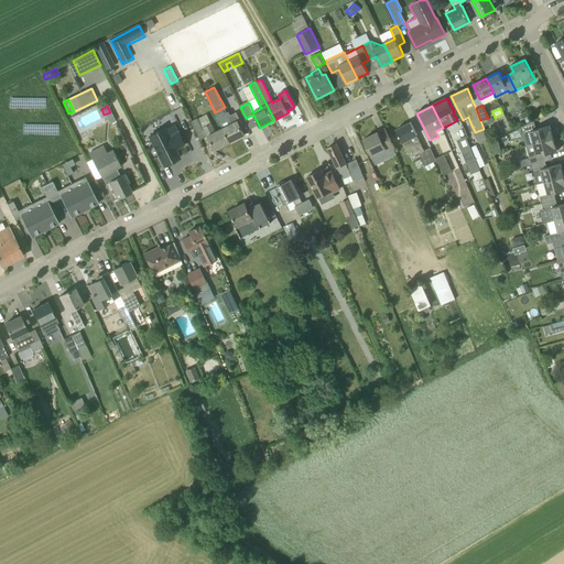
[(217,118),(223,129),(230,142),(245,134),(241,128),(243,127),(237,112),(229,117),(227,114),(217,118)]
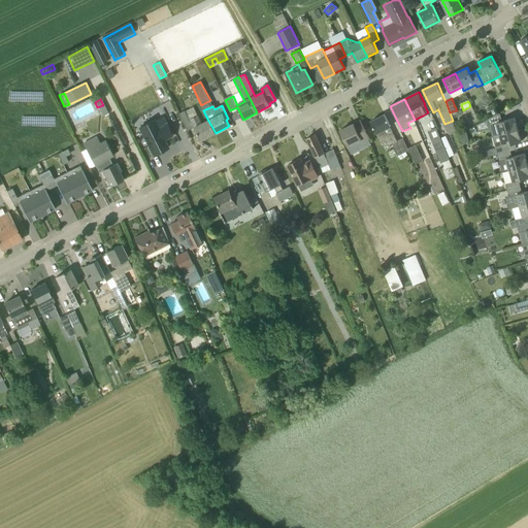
[(487,113),(495,110),(493,105),(485,108),(487,113)]
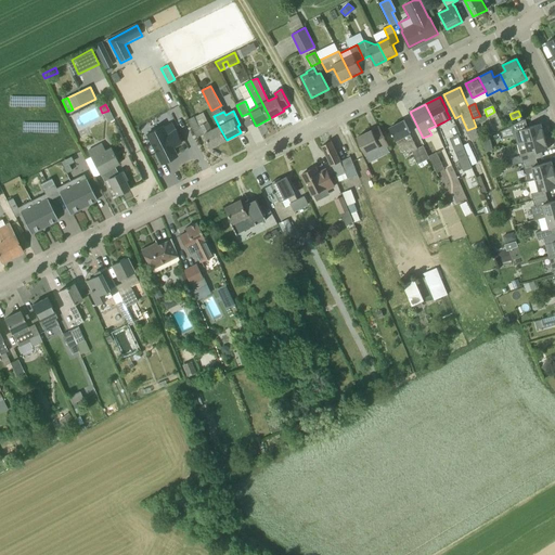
[(227,140),(219,127),(213,130),(208,121),(199,126),(195,117),(189,120),(197,139),(205,134),(211,147),(227,140)]
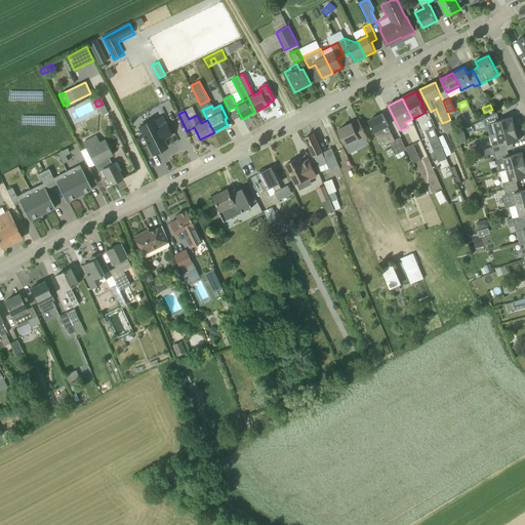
[(512,117),(499,121),(497,113),(485,119),(489,136),(497,134),(515,129),(512,117)]
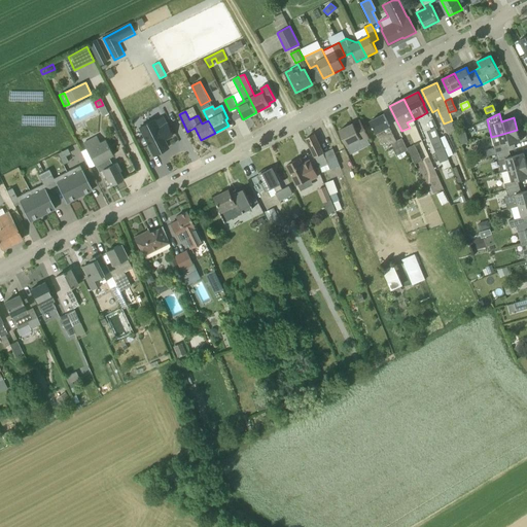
[(402,138),(396,141),(389,127),(390,127),(384,114),(370,121),(382,144),(388,141),(390,145),(392,144),(398,155),(407,150),(409,150),(408,148),(402,138)]
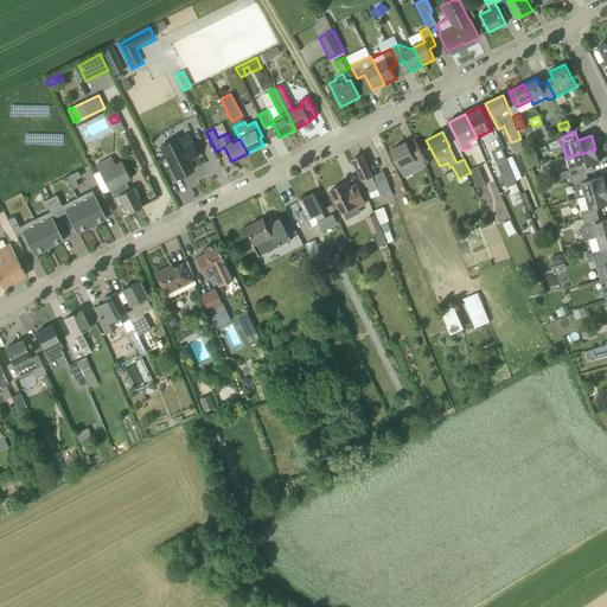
[(161,147),(177,179),(192,171),(189,161),(199,157),(192,142),(181,148),(177,139),(161,147)]
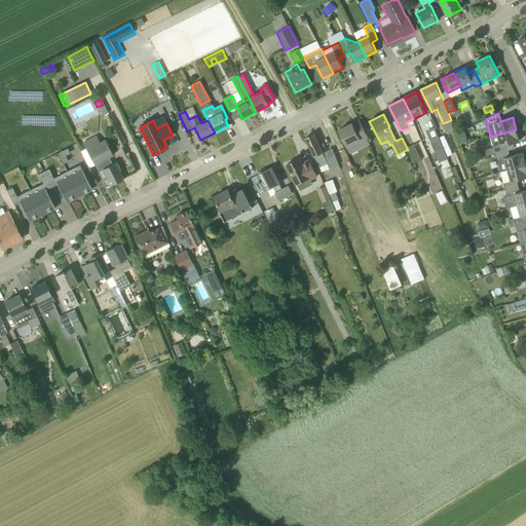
[(349,153),(359,149),(368,145),(366,140),(369,139),(363,125),(355,129),(352,123),(339,130),(349,153)]
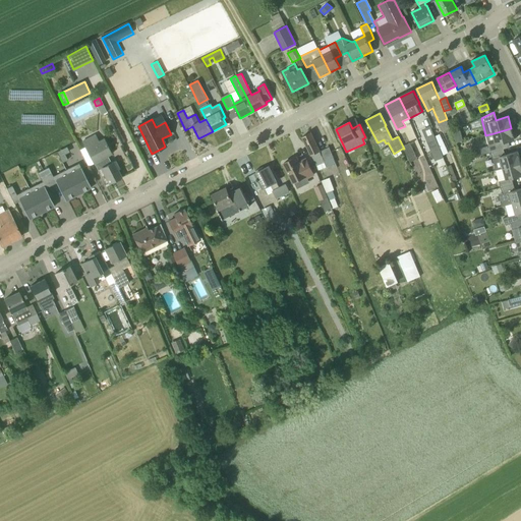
[(428,140),(436,137),(430,128),(424,131),(428,140)]
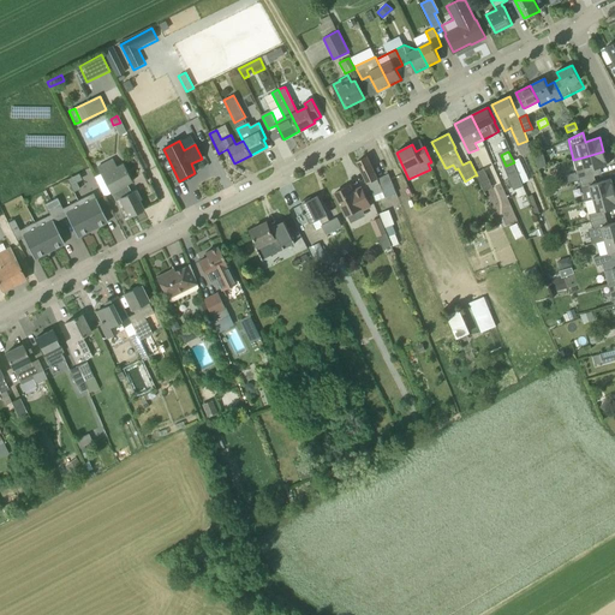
[(603,151),(583,157),(573,160),(578,174),(579,180),(595,177),(592,169),(608,165),(603,151)]
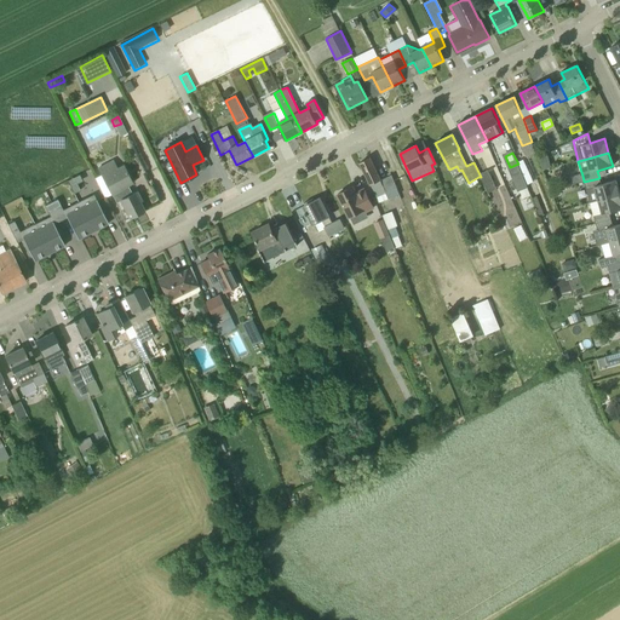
[(400,195),(396,188),(399,187),(394,178),(395,178),(394,177),(392,174),(382,181),(369,158),(360,162),(372,185),(379,204),(400,195)]
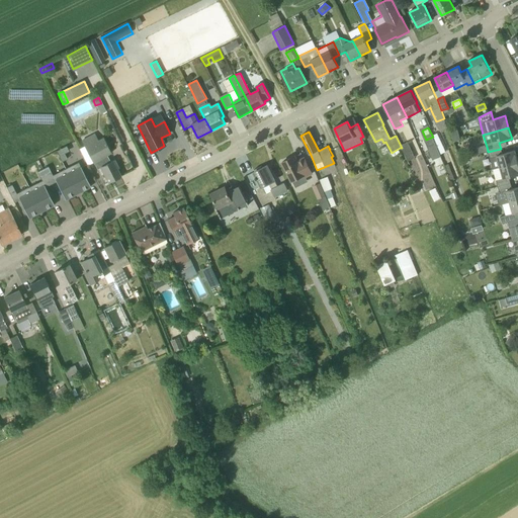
[(103,138),(97,141),(94,135),(82,140),(97,170),(101,168),(108,182),(120,176),(116,169),(118,168),(114,160),(110,162),(107,156),(111,154),(103,138)]
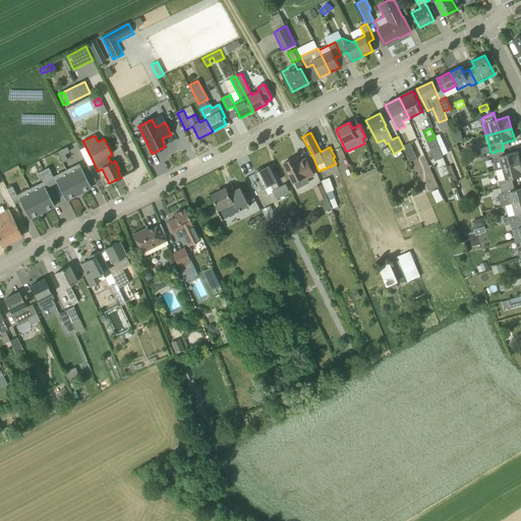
[(404,149),(402,149),(409,163),(417,159),(410,143),(403,147),(404,149)]
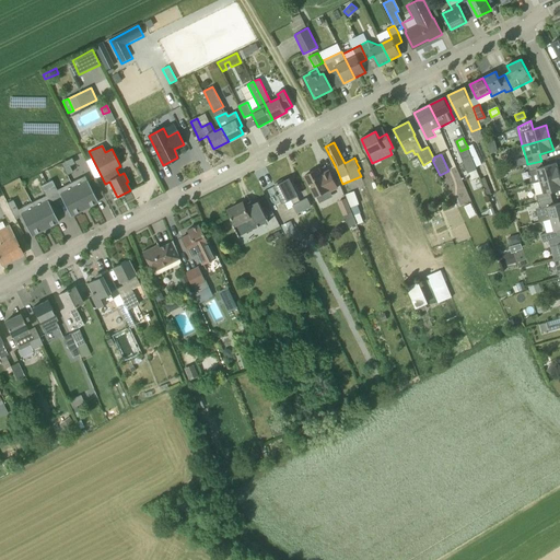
[(520,166),(527,164),(526,159),(525,159),(524,156),(517,159),(520,166)]
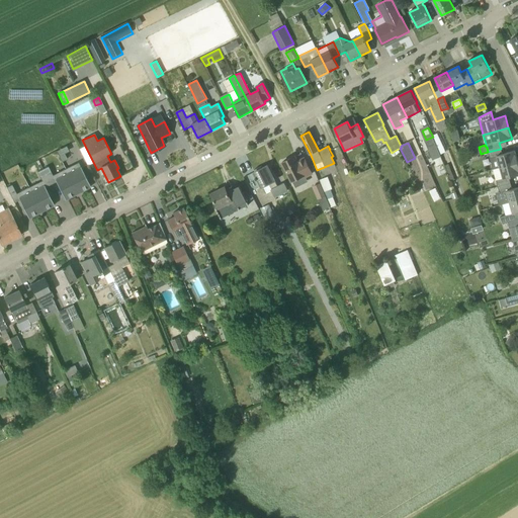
[(502,154),(501,149),(488,152),(493,169),(500,167),(517,162),(515,151),(502,154)]
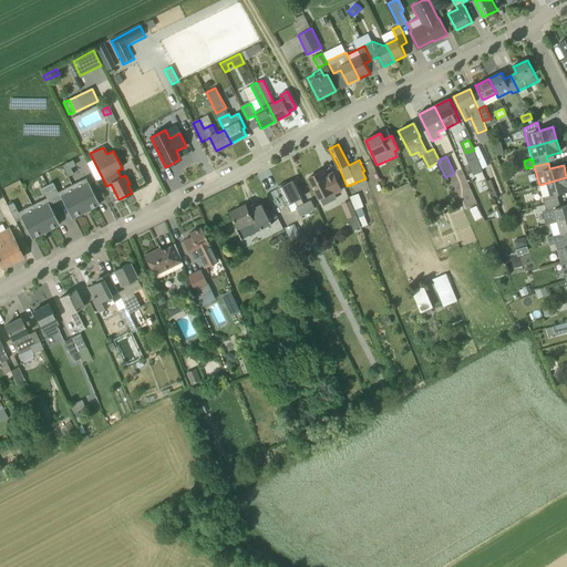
[(319,199),(320,198),(323,205),(337,198),(334,194),(342,191),(333,173),(326,177),(322,171),(309,178),(319,199)]
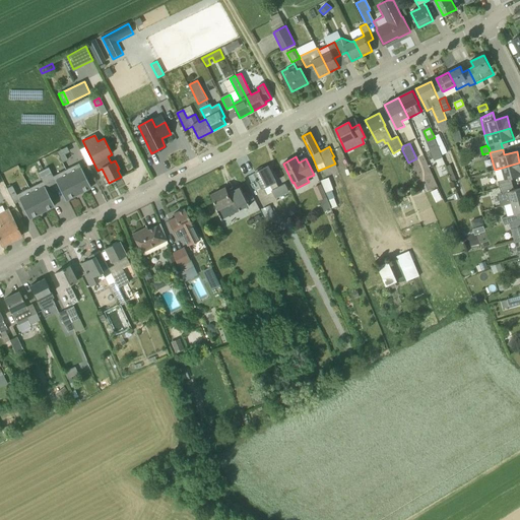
[(502,168),(505,180),(498,181),(500,188),(512,184),(511,178),(519,175),(519,163),(502,168)]
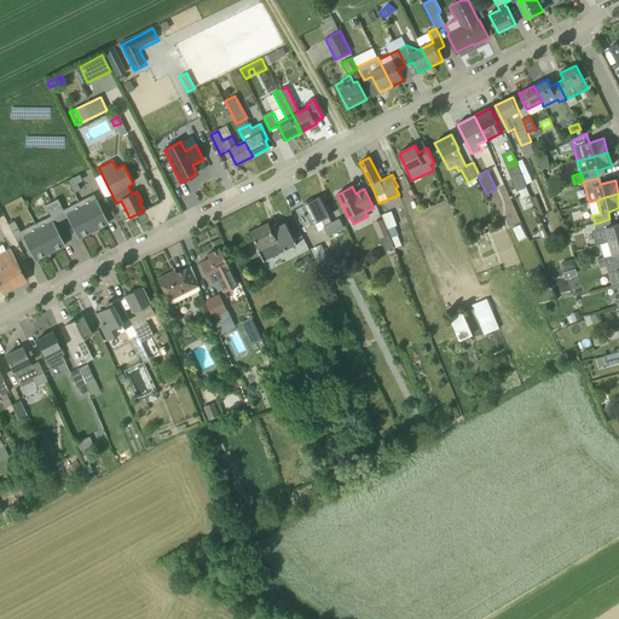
[(537,196),(532,198),(539,217),(544,215),(537,196)]
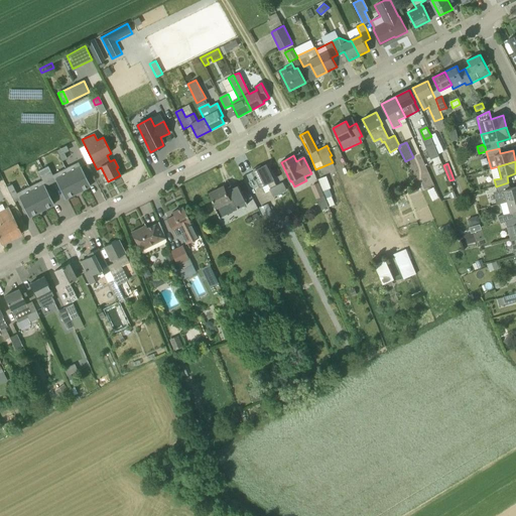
[(282,182),(276,185),(266,165),(261,167),(260,165),(253,169),(254,171),(253,171),(261,186),(262,186),(266,192),(271,190),(274,197),(286,189),(282,182)]
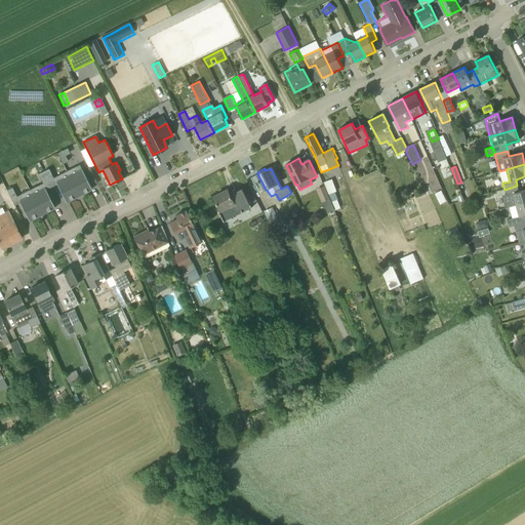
[(79,171),(69,175),(79,196),(92,190),(84,173),(81,174),(79,171)]
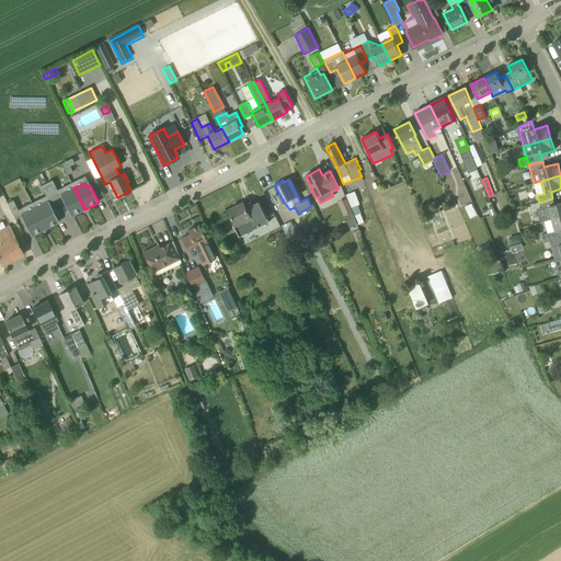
[(55,185),(48,189),(52,194),(57,191),(55,185)]
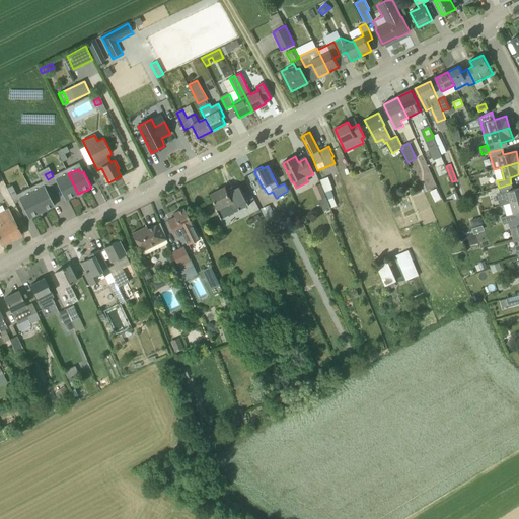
[(57,184),(65,201),(78,194),(68,173),(59,178),(61,182),(57,184)]
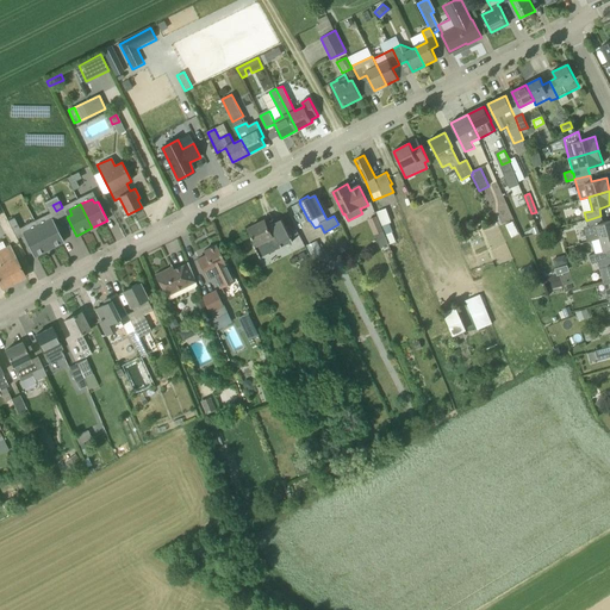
[(53,205),(47,207),(50,215),(56,211),(53,205)]
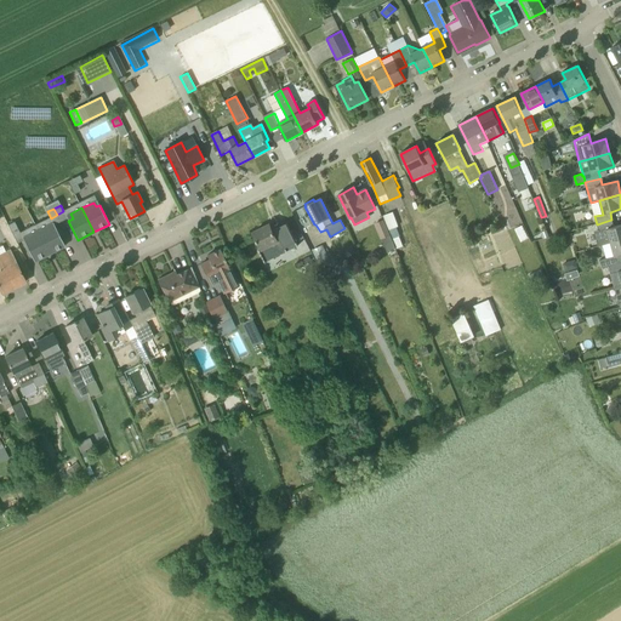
[(399,227),(393,212),(383,216),(389,231),(397,228),(399,227)]
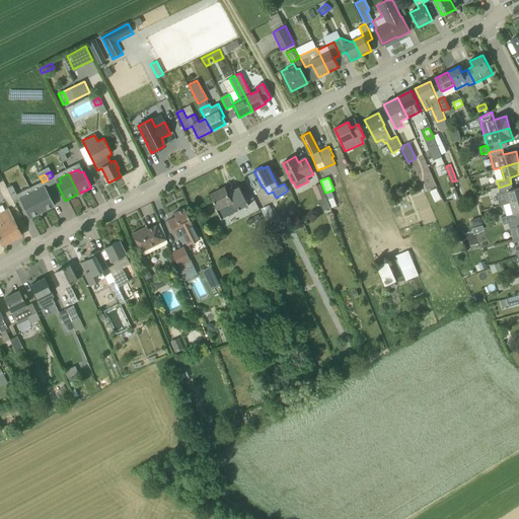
[(518,188),(513,190),(511,183),(499,188),(501,194),(508,192),(511,203),(518,200),(518,188)]
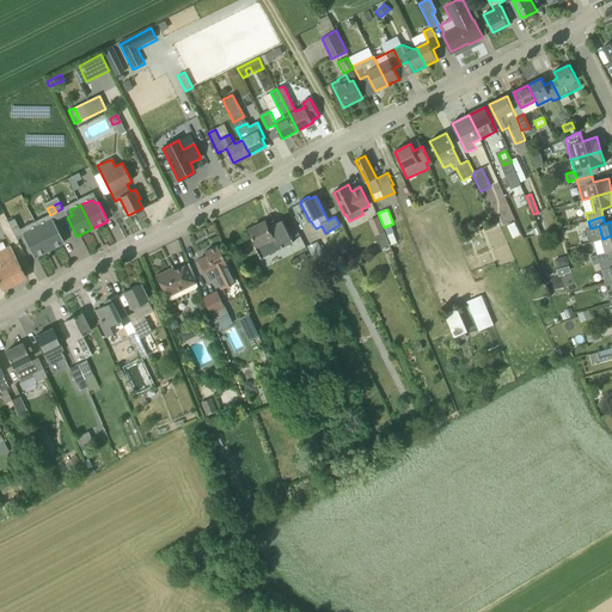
[(384,232),(379,218),(369,221),(375,236),(377,236),(384,232)]
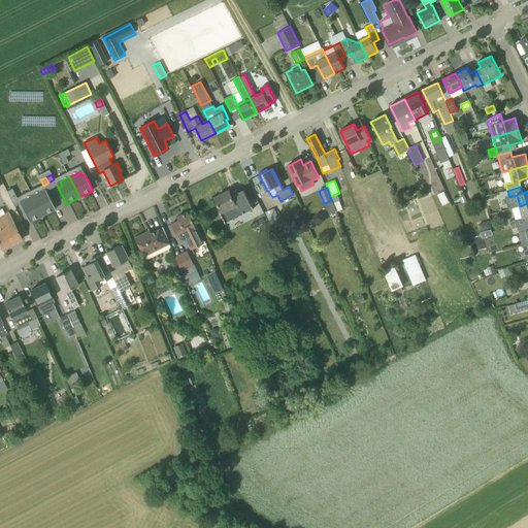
[(253,208),(250,202),(249,199),(243,190),(234,195),(232,196),(230,190),(216,197),(223,211),(220,212),(225,222),(226,222),(243,212),(253,208)]
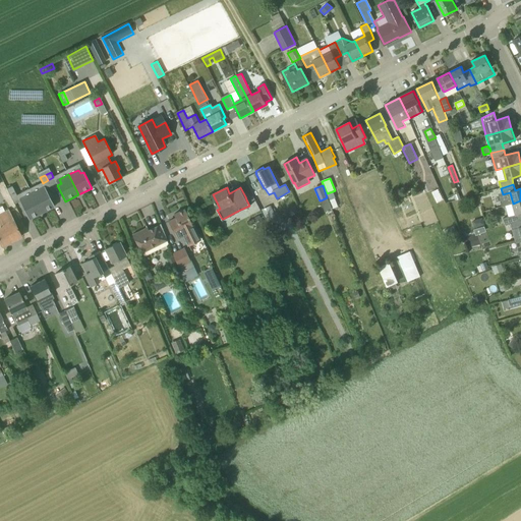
[(42,188),(32,193),(42,213),(54,207),(46,190),(44,191),(42,188)]
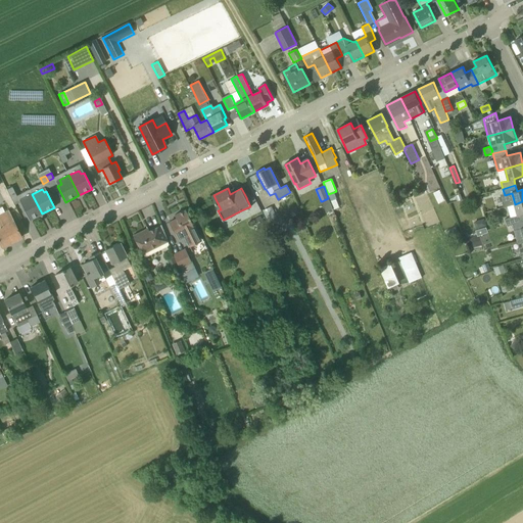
[(14,191),(8,194),(11,199),(16,197),(14,191)]
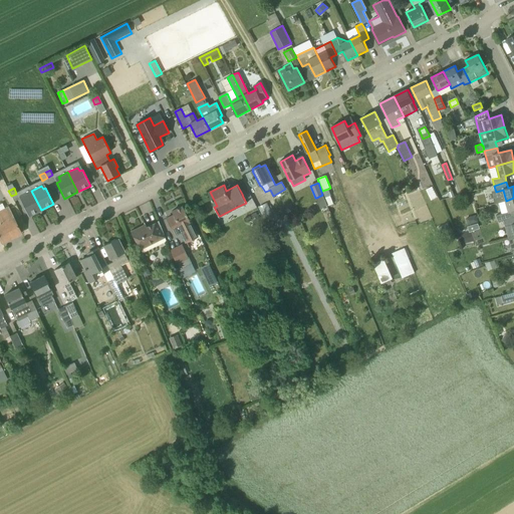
[(328,189),(322,191),(324,198),(325,198),(330,196),(328,189)]
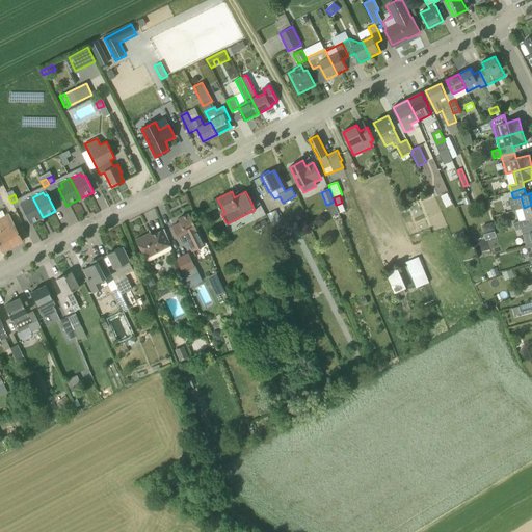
[(25,206),(21,208),(29,224),(43,217),(32,197),(23,202),(25,206)]
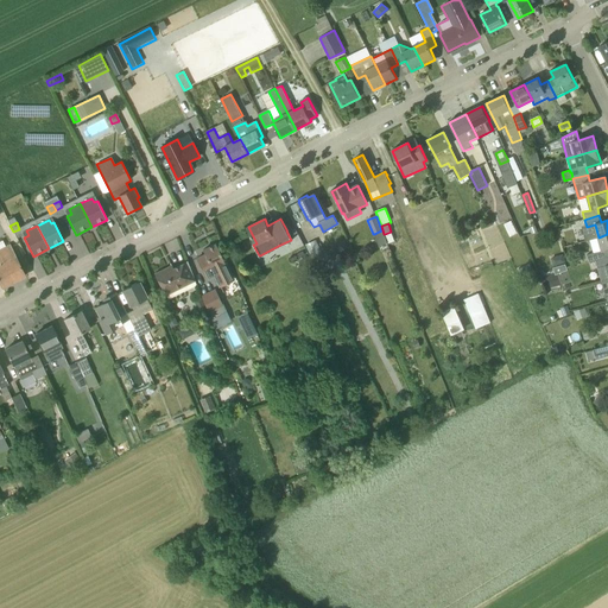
[(391,232),(385,234),(388,244),(394,241),(391,232)]
